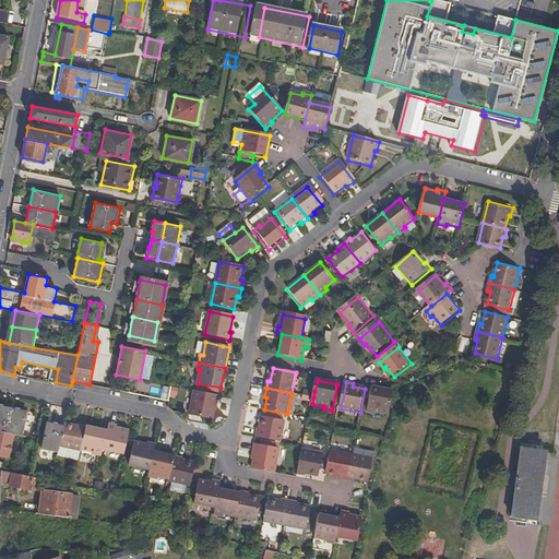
[(388,416),(393,392),(372,389),(368,414),(376,415),(376,413),(388,416)]
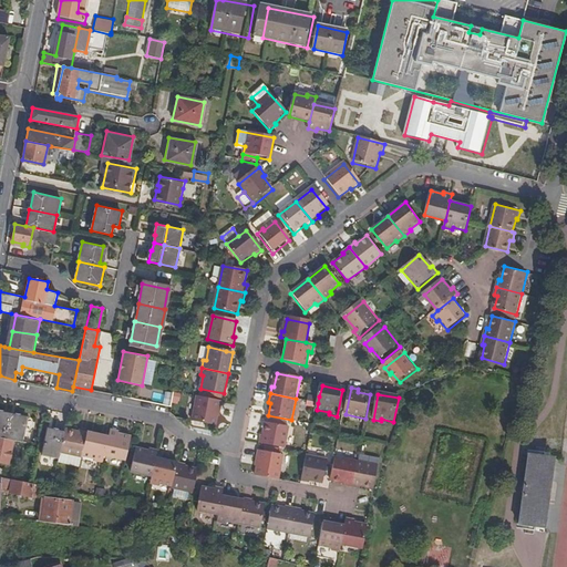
[(222,410),(223,401),(196,395),(191,420),(216,425),(219,410),(222,410)]
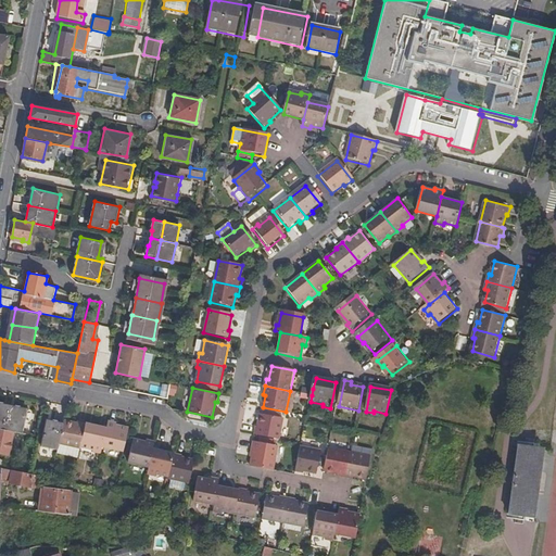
[(295,392),(290,391),(286,412),(291,413),(295,392)]
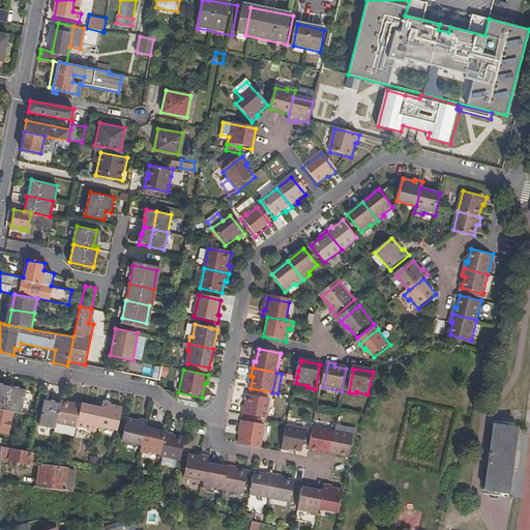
[(24,389),(0,384),(0,432),(6,434),(10,411),(19,412),(24,389)]
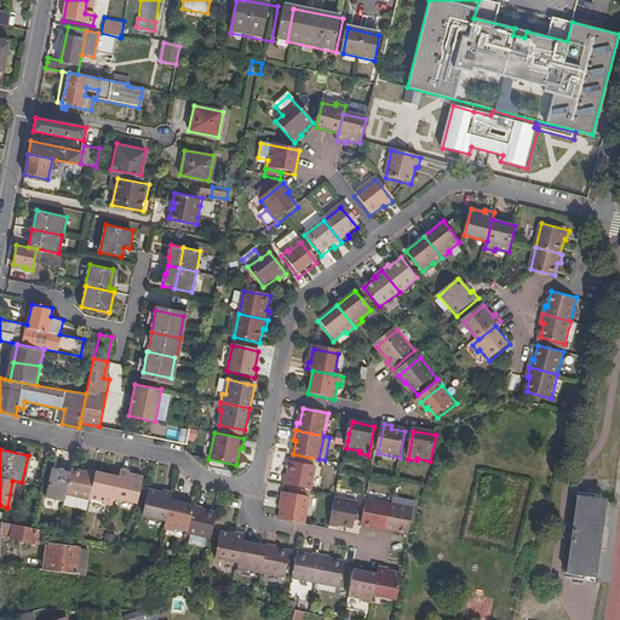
[(311,492),(316,468),(313,468),(296,463),(291,463),(288,476),(285,476),(283,484),(311,492)]
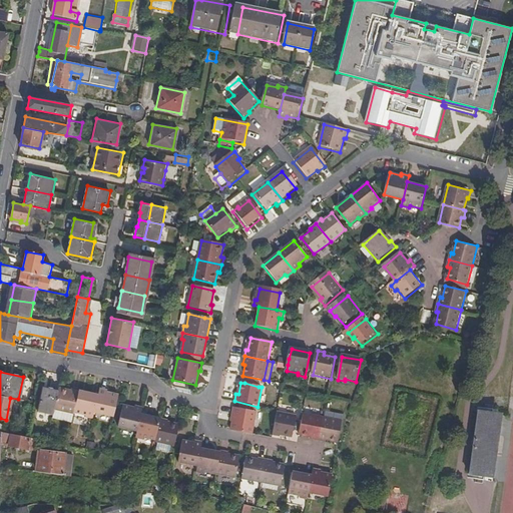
[(37,412),(52,415),(53,413),(54,410),(57,391),(42,388),(37,412)]
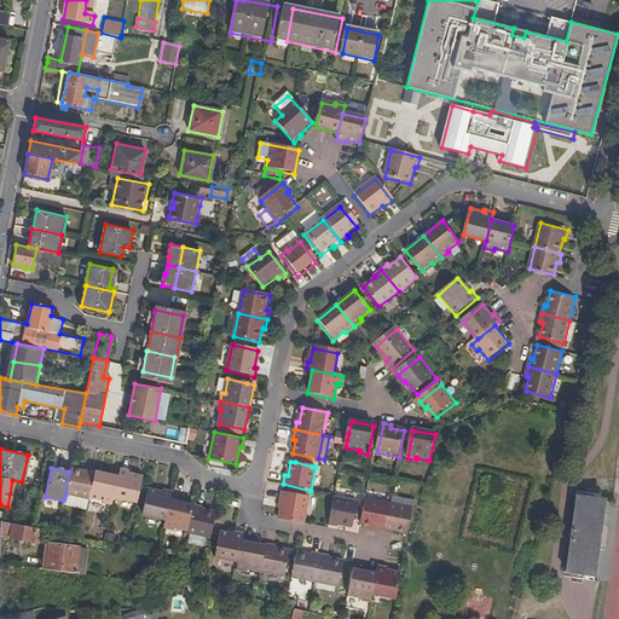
[(69,472),(65,495),(87,499),(88,496),(93,472),(85,469),(85,470),(70,468),(69,472)]
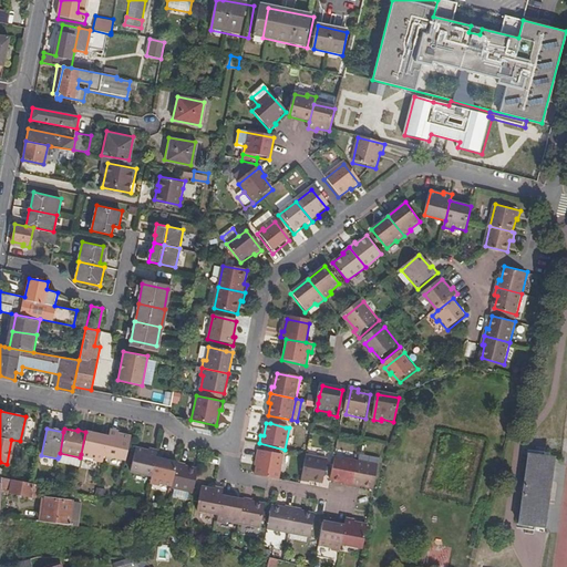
[(106,436),(103,455),(124,460),(130,435),(116,433),(116,431),(109,430),(106,436)]
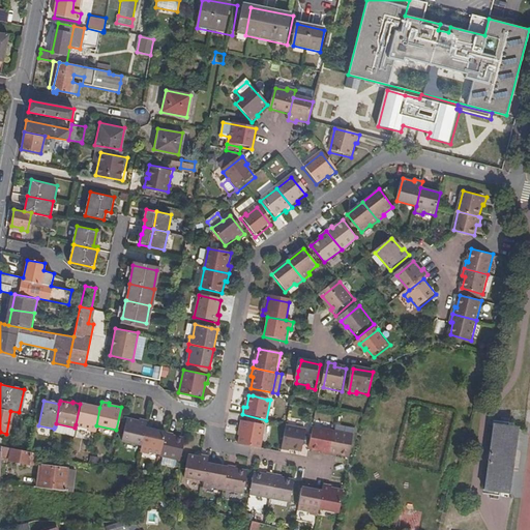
[(99,408),(80,404),(76,424),(88,428),(87,431),(95,432),(96,425),(99,408)]
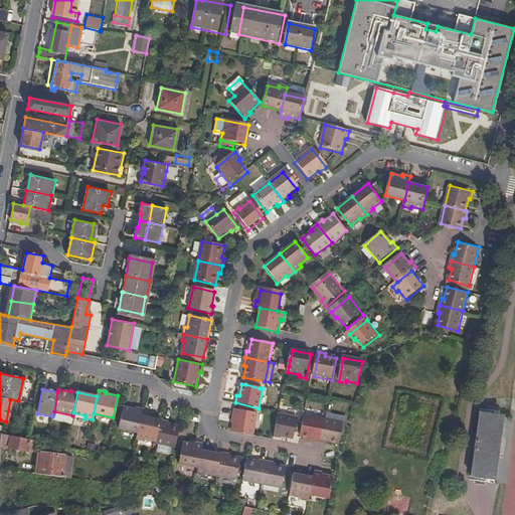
[(137,432),(141,413),(142,407),(134,406),(134,408),(122,405),(118,427),(137,432)]
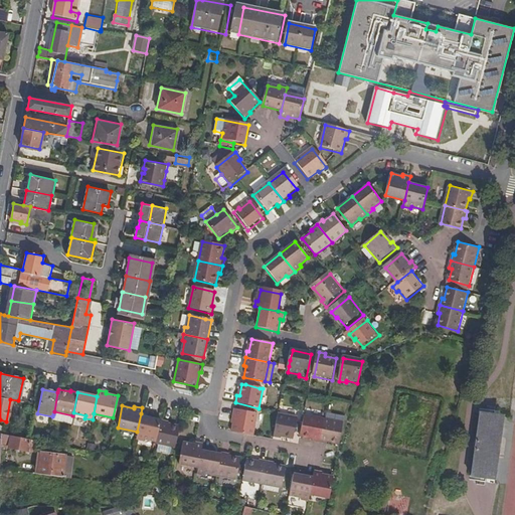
[(495,422),(497,408),(482,406),(471,478),(478,479),(477,483),(485,484),(486,480),(494,481),(498,457),(490,455),(491,452),(494,452),(496,439),(501,440),(503,424),(495,422)]
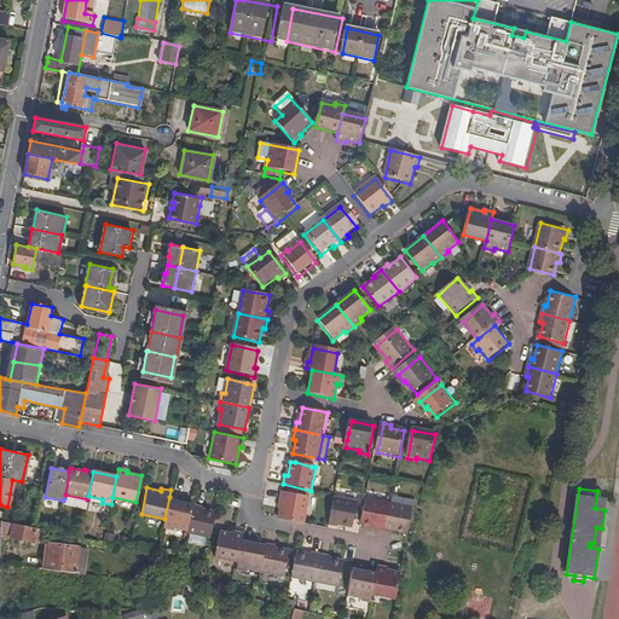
[(302,525),(308,497),(282,492),(279,501),(282,501),(278,520),(302,525)]
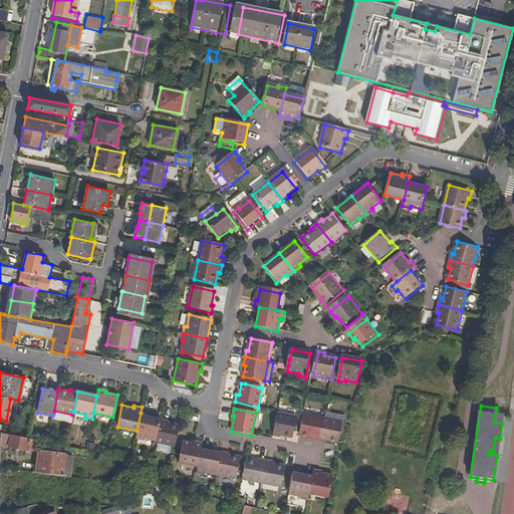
[(160,417),(141,413),(137,431),(136,437),(144,439),(144,437),(156,439),(160,417)]
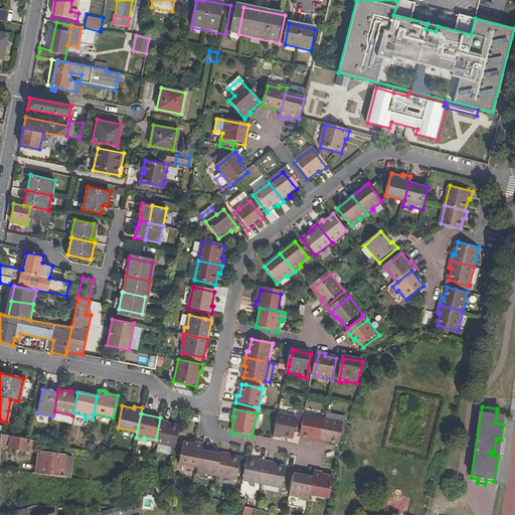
[(344,423),(345,418),(327,414),(326,420),(344,423)]
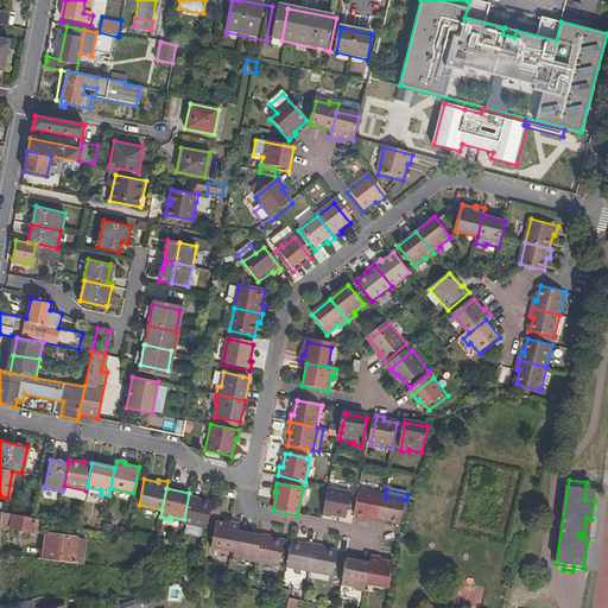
[(347,518),(352,495),(329,491),(323,515),(334,518),(334,515),(347,518)]
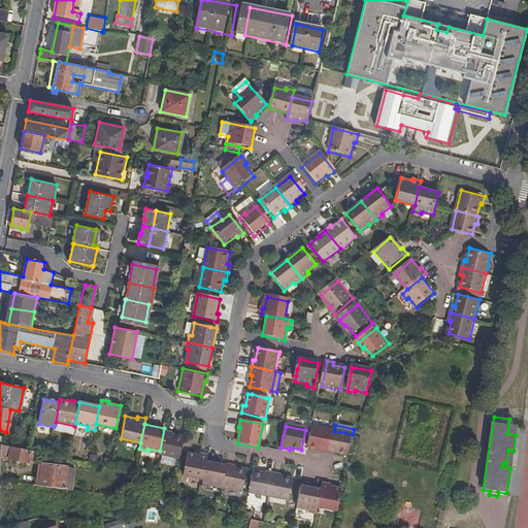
[(321,452),(328,453),(333,431),(312,427),(309,447),(321,449),(321,452)]
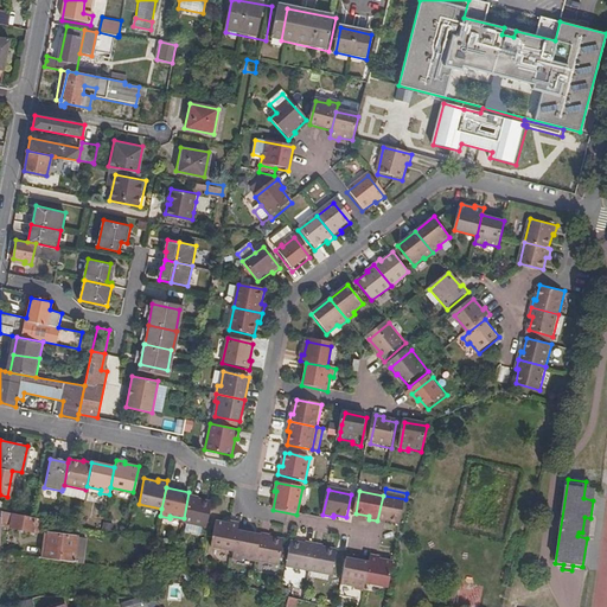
[(197,494),(189,492),(184,518),(183,522),(202,525),(205,525),(211,499),(197,496),(197,494)]
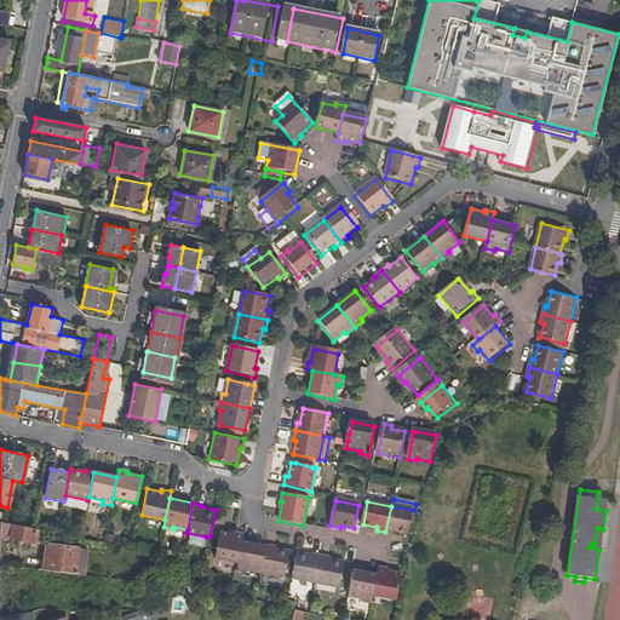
[(395,532),(409,534),(414,510),(392,506),(391,506),(385,532),(395,534),(395,532)]
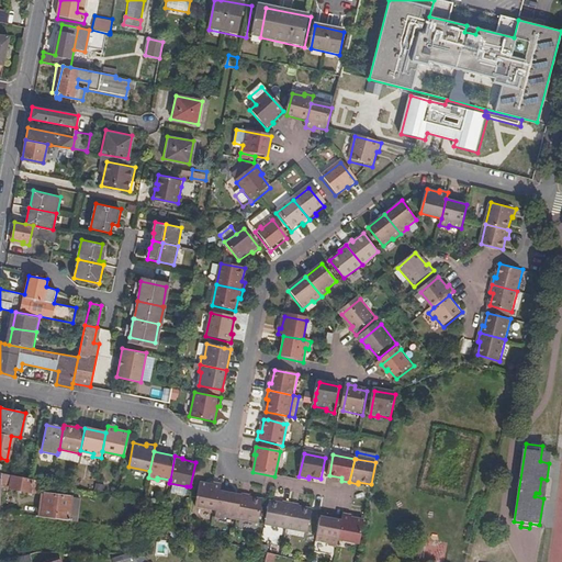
[(31,492),(33,480),(2,474),(1,485),(9,486),(9,487),(31,492)]
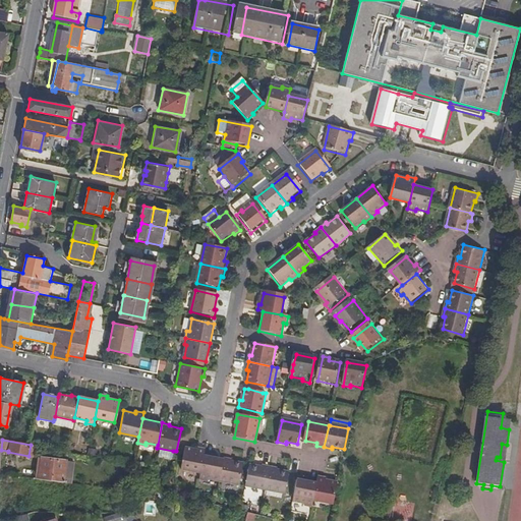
[(181,468),(199,472),(204,456),(205,450),(197,448),(197,450),(184,447),(181,468)]
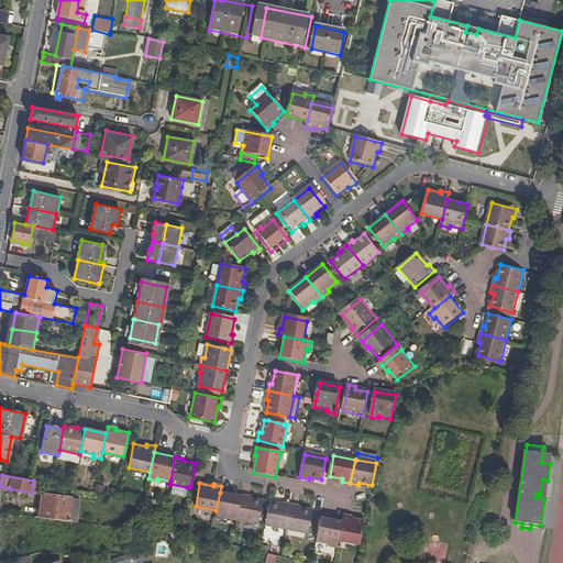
[(186,496),(187,487),(169,484),(167,493),(186,496)]
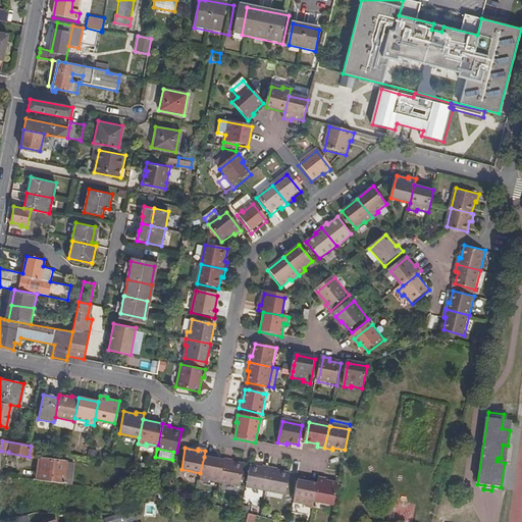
[(46,480),(47,458),(42,457),(39,479),(46,480)]
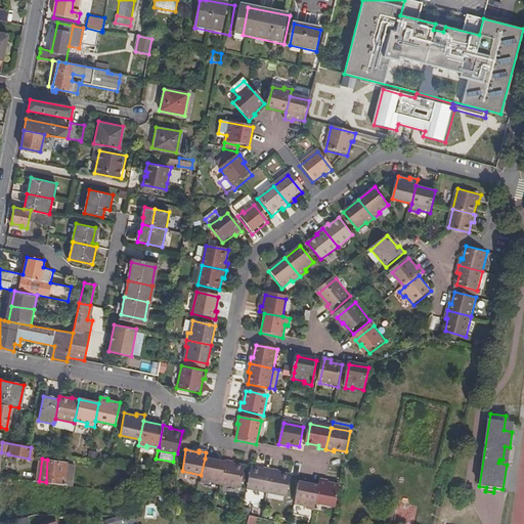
[(208,481),(219,484),(223,463),(205,459),(201,475),(200,482),(207,483),(208,481)]
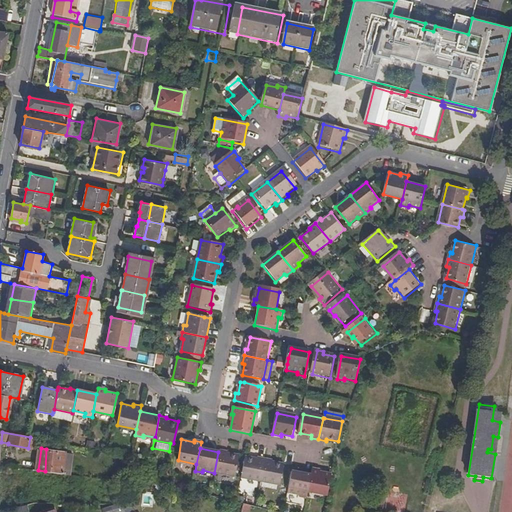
[(65,452),(46,449),(45,471),(62,473),(65,452)]
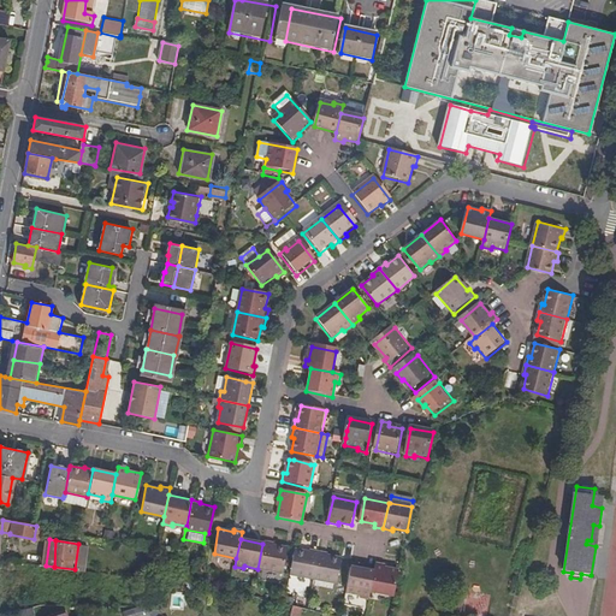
[(262,544),(258,569),(282,573),(286,549),(271,545),(272,543),(264,542),(262,544)]
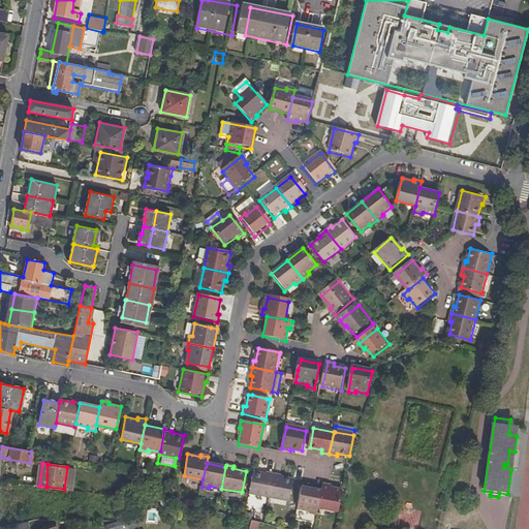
[(249,494),(269,498),(274,474),(266,473),(265,475),(253,472),(249,494)]
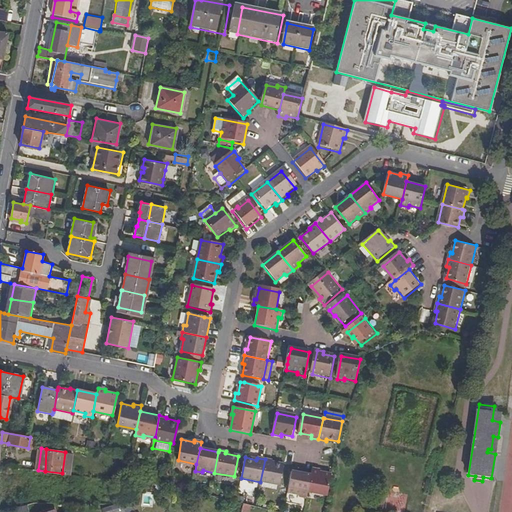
[(265,459),(260,482),(280,486),(284,465),(272,463),(272,461),(265,459)]
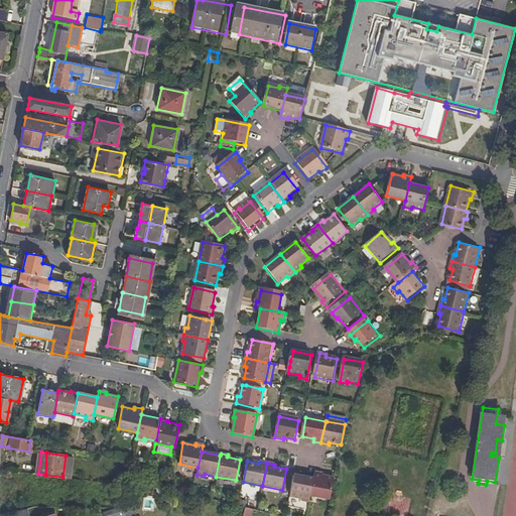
[(310,497),(330,501),(334,478),(321,476),(323,474),(315,472),(313,479),(310,497)]
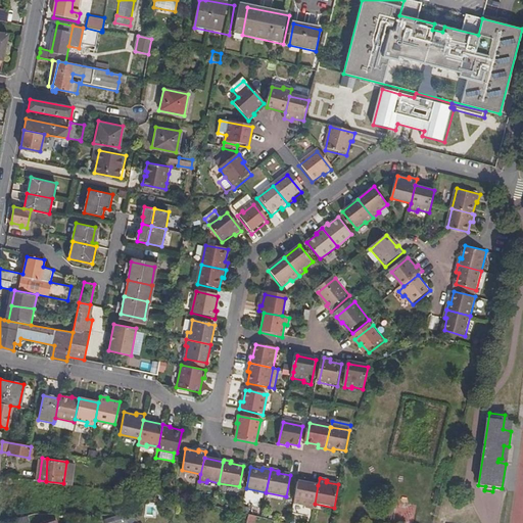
[(315,504),(318,485),(298,481),(293,504),(305,507),(304,509),(313,511),(315,504)]
